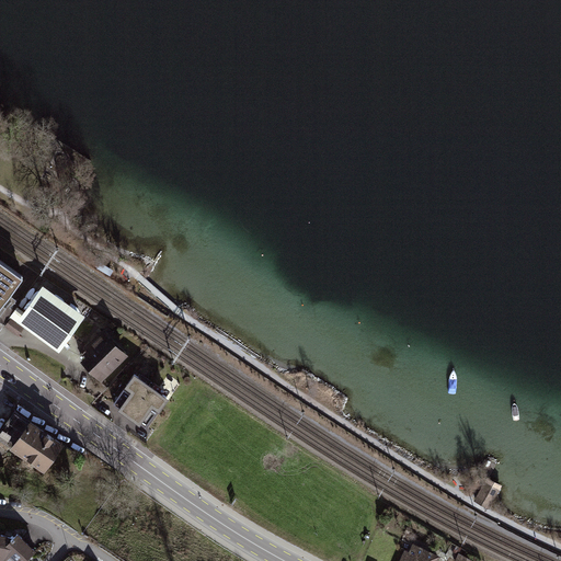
[(0,305),(22,274),(0,259),(0,305)]
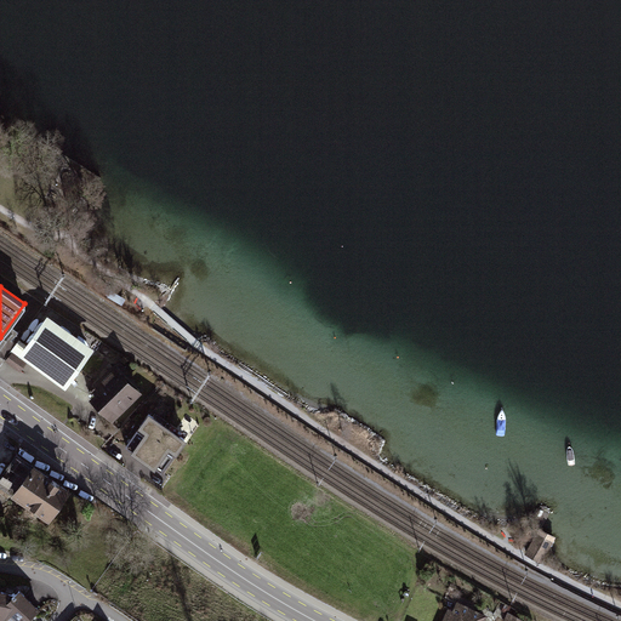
[(96,349),(47,315),(27,345),(20,340),(11,351),(67,389),(96,349)]
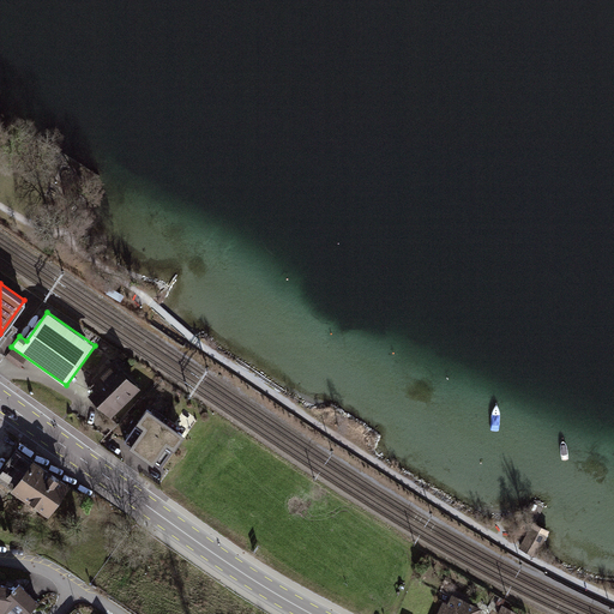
[(28,360),(12,349),(6,357),(22,368),(28,360)]
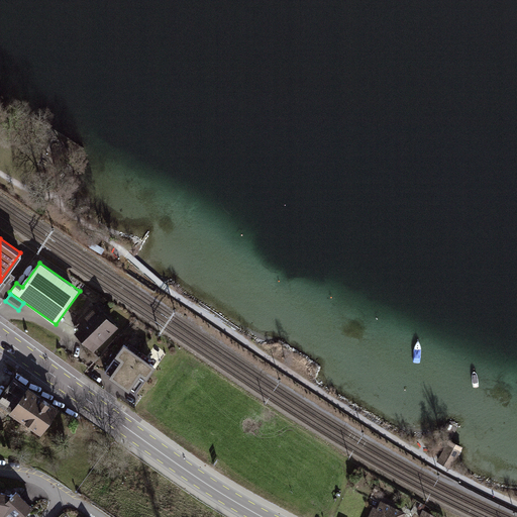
[(119,327),(95,302),(77,320),(82,325),(75,332),(94,351),(119,327)]
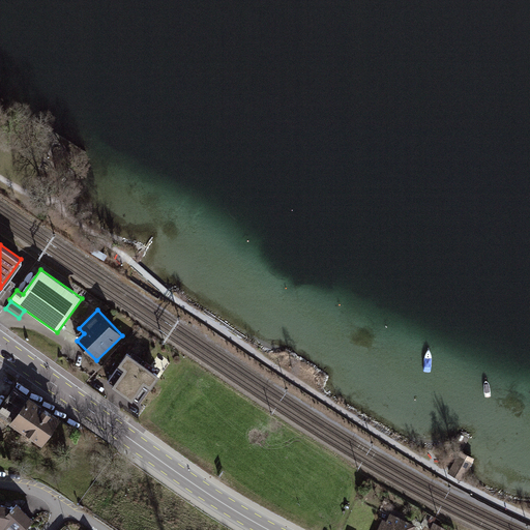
[(143,364),(128,354),(107,384),(123,394),(143,364)]
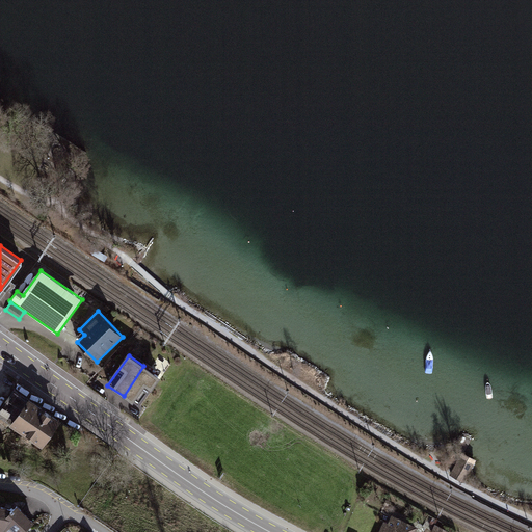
[(161,378),(143,366),(124,396),(140,408),(161,378)]
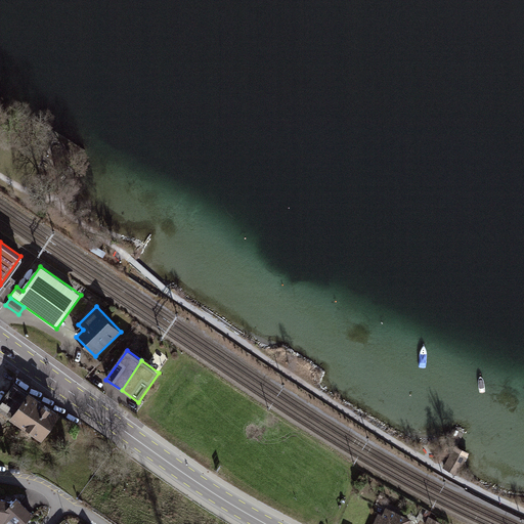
[(60,416),(15,383),(0,403),(0,411),(41,441),(60,416)]
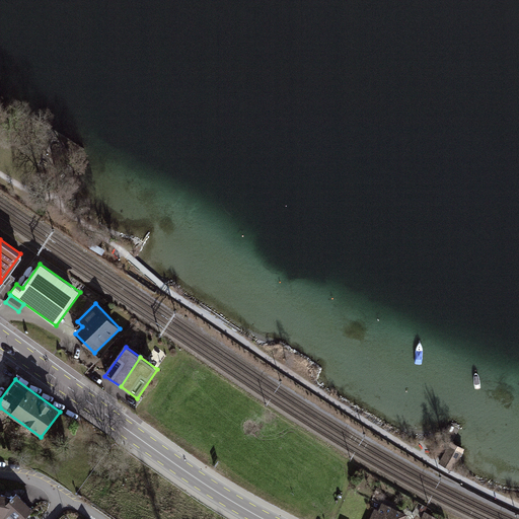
[(460,450),(448,443),(438,461),(450,468),(460,450)]
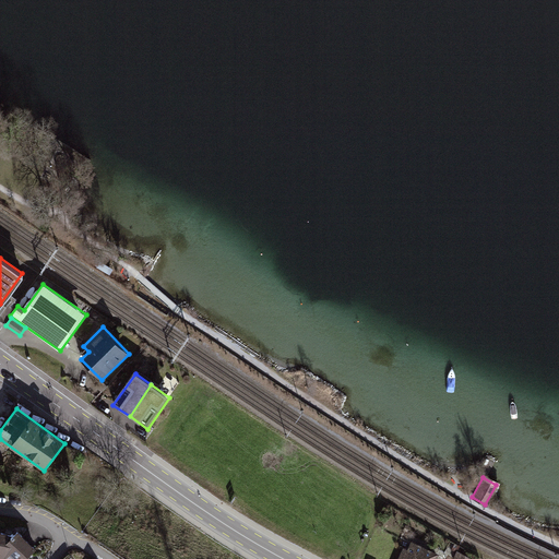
[(4,539),(11,533),(0,528),(0,558),(3,558),(10,543),(4,539)]
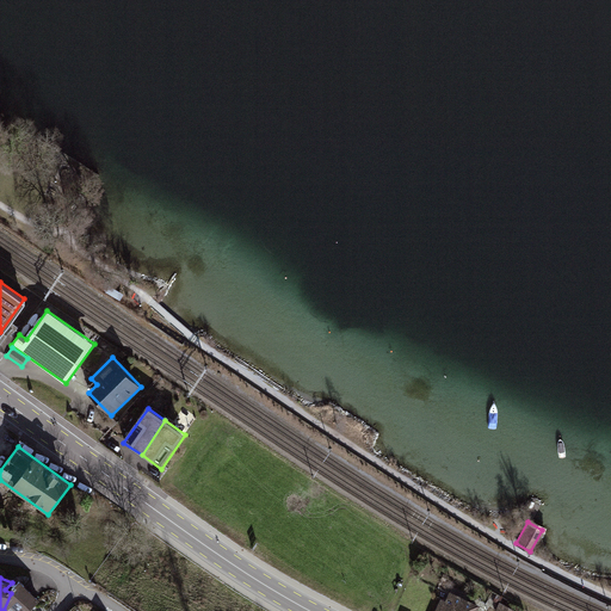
[(11,593),(4,610),(2,610),(26,610),(41,599),(18,578),(12,582),(5,590),(11,593)]
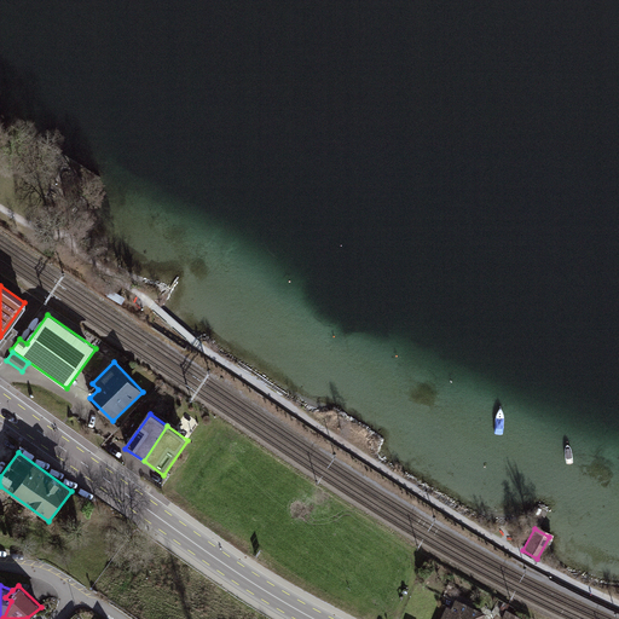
[(447,607),(441,618),(478,618),(482,611),(457,600),(453,609),(447,607)]
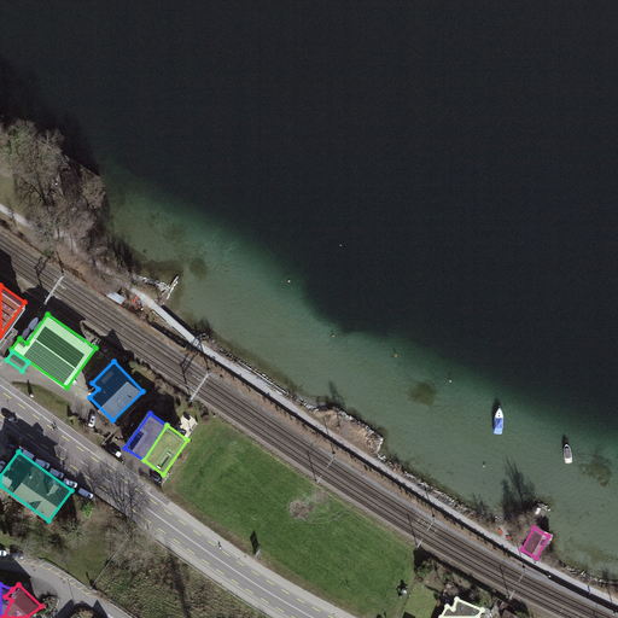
All buildings are outlined.
